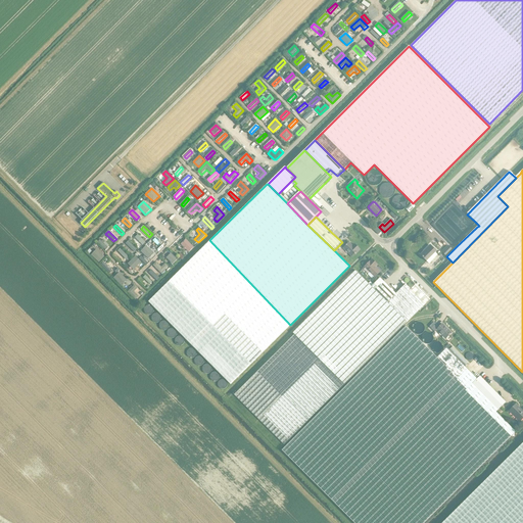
[(143,245),(145,243),(138,235),(135,238),(143,245)]
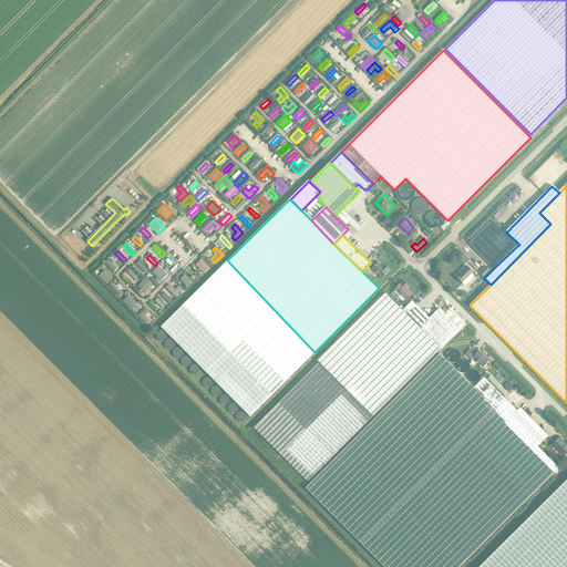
[(196,265),(205,274),(210,268),(202,259),(196,265)]
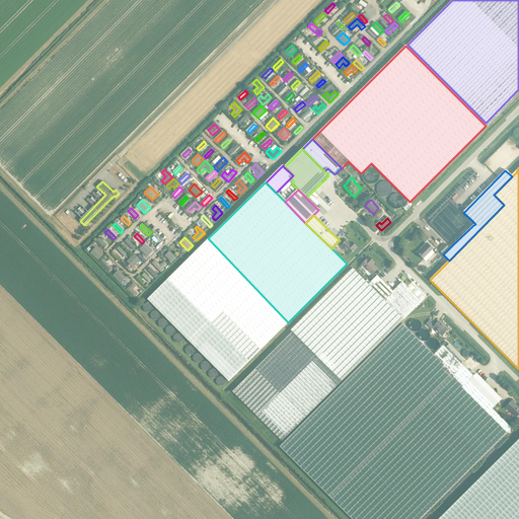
[(99,238),(96,240),(104,248),(107,246),(99,238)]
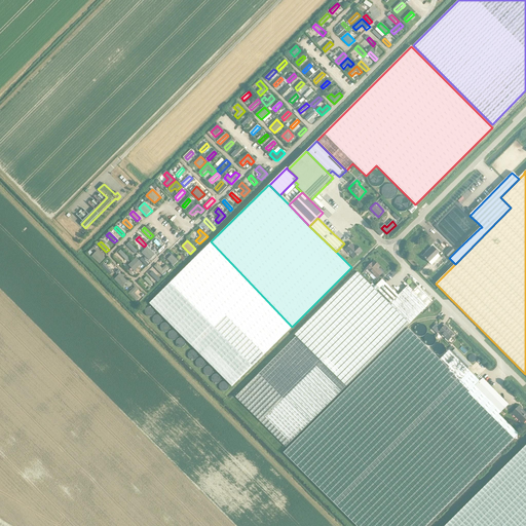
[(164,289),(149,304),(232,385),(292,327),(211,241),(175,277),(164,289)]
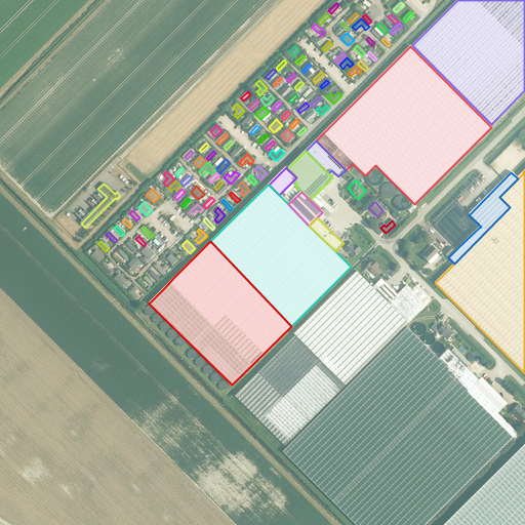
[(137,250),(128,242),(126,245),(134,253),(137,250)]
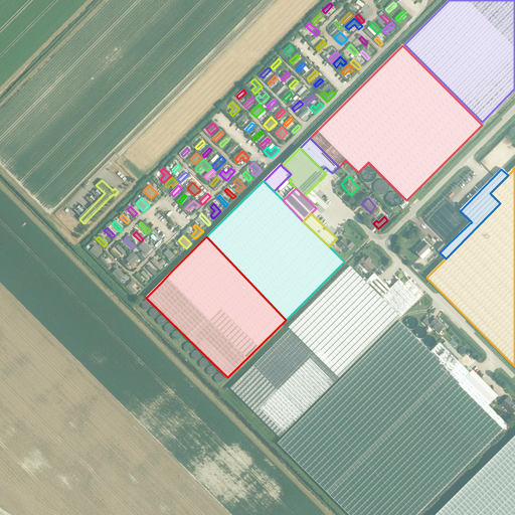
[(354,246),(349,240),(347,242),(343,238),(338,244),(346,252),(349,249),(350,250),(354,246)]
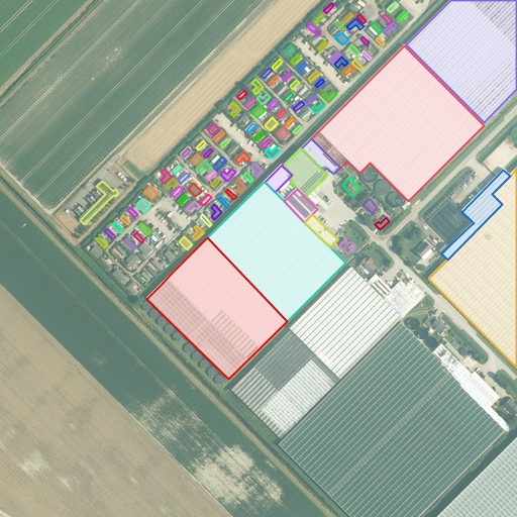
[(421,259),(431,248),(425,242),(415,252),(421,259)]
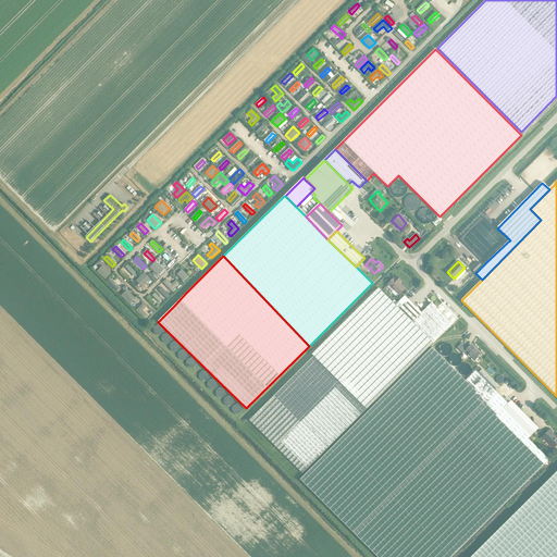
[(158,276),(164,270),(156,262),(150,268),(158,276)]
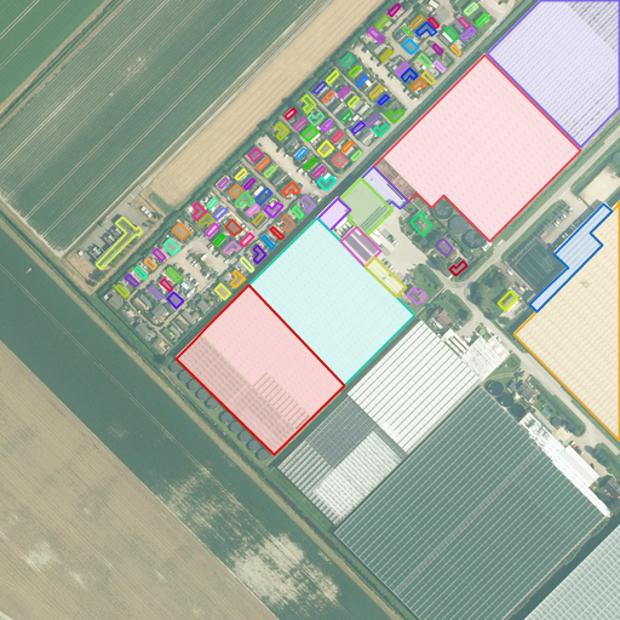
[(532,292),(523,299),(529,304),(537,297),(532,292)]
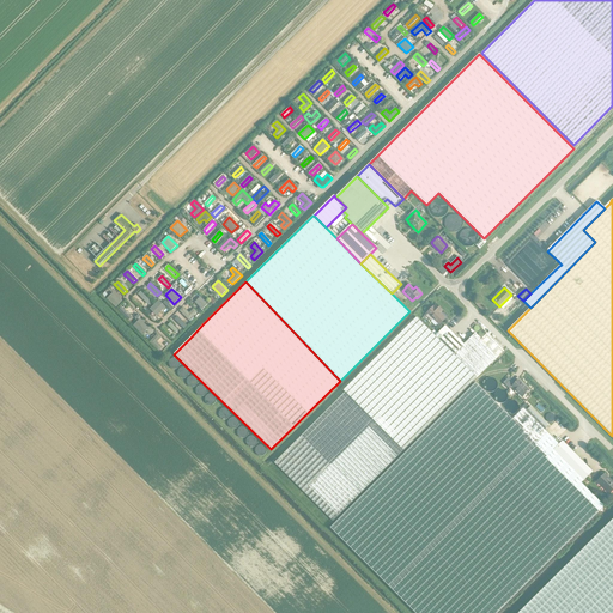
[(141,291),(138,295),(147,304),(151,302),(141,291)]
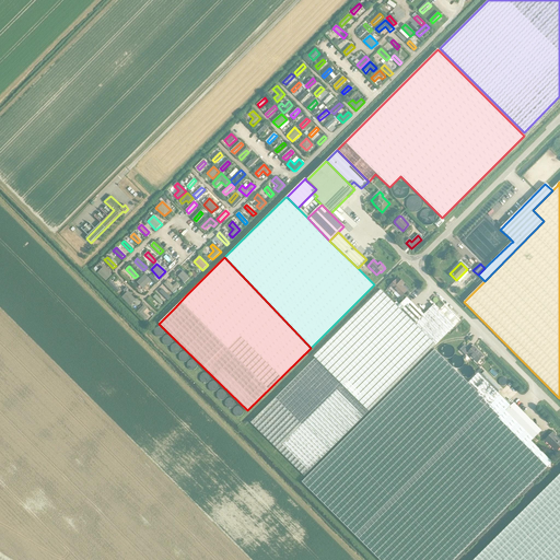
[(103,267),(97,273),(106,281),(112,275),(103,267)]
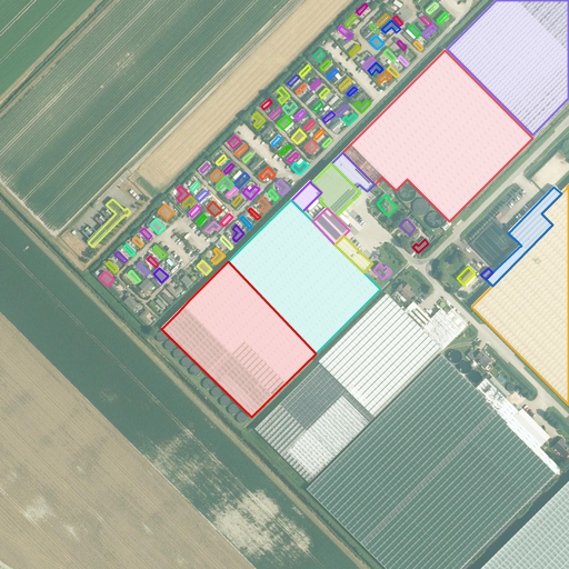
[(181,281),(188,288),(192,282),(186,276),(181,281)]
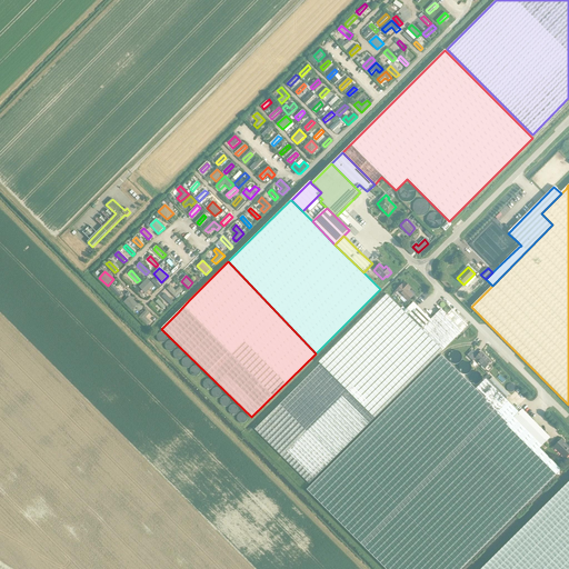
[(139,288),(145,293),(153,286),(148,279),(139,288)]
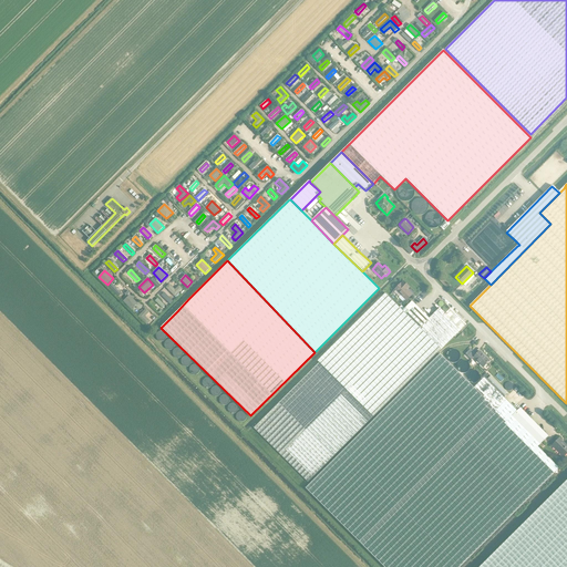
[(406,300),(412,295),(406,290),(409,288),(403,282),(401,285),(401,284),(395,289),(406,300)]
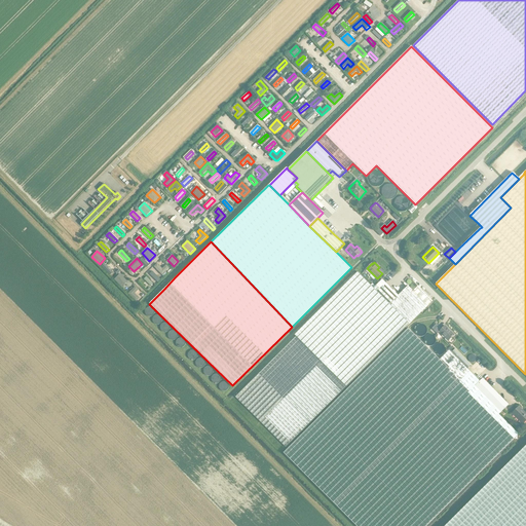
[(162,268),(157,263),(153,266),(162,275),(170,268),(165,264),(162,268)]
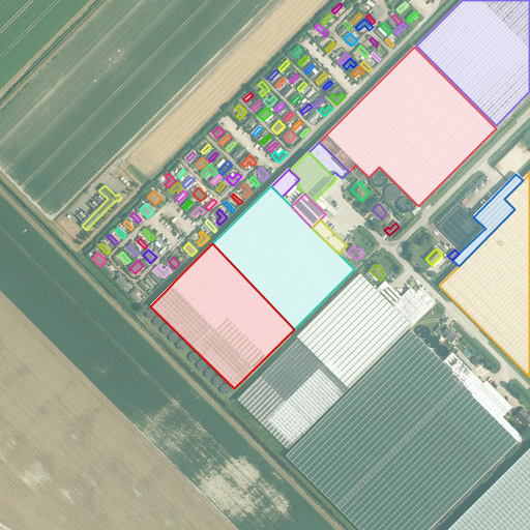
[(101,268),(111,277),(114,274),(105,266),(101,268)]
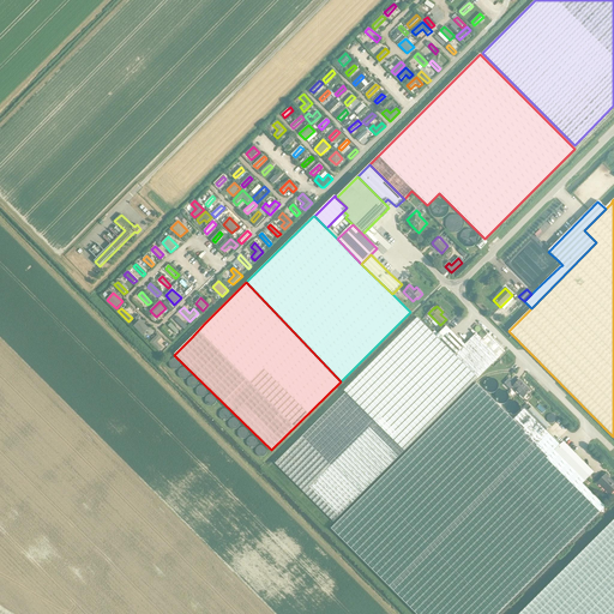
[(175,320),(185,330),(187,326),(178,317),(175,320)]
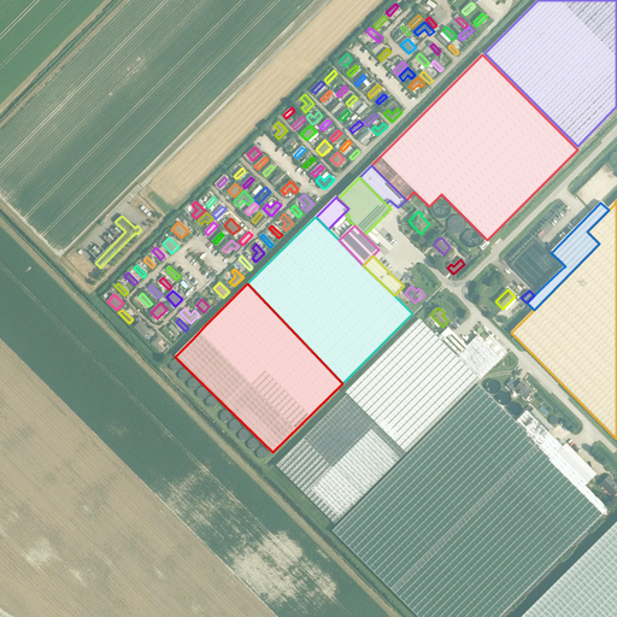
[(440,336),(436,331),(434,334),(419,319),(345,393),(347,395),(276,466),(335,526),(500,360),(482,341),(483,341),(479,336),(466,347),(447,329),(440,336)]
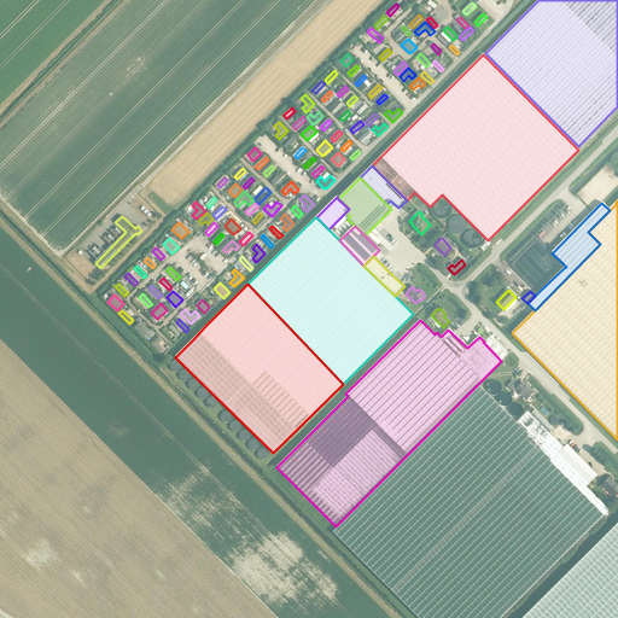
[(141,322),(134,328),(144,338),(150,332),(141,322)]
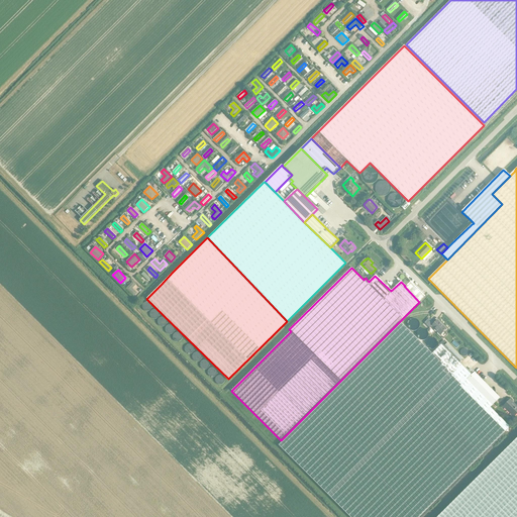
[(141,275),(148,282),(150,279),(143,272),(141,275)]
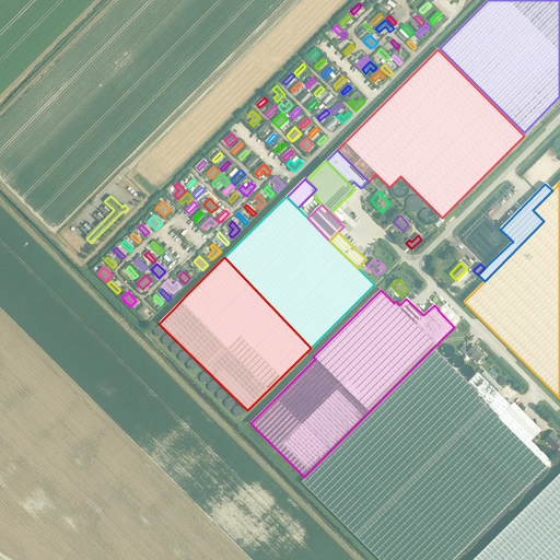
[(148,308),(143,305),(136,313),(144,322),(148,317),(143,313),(148,308)]
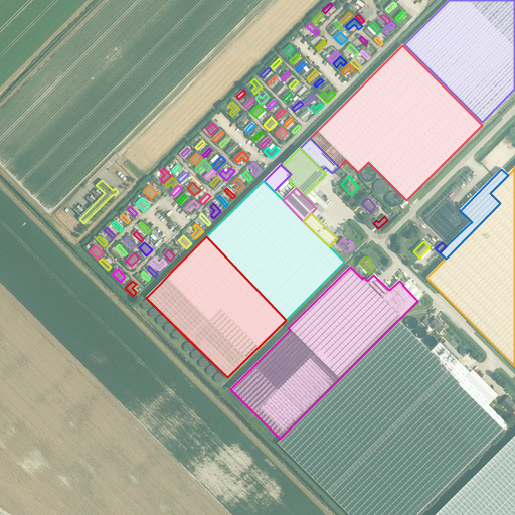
[(445,328),(436,319),(433,322),(430,319),(424,324),(427,327),(431,325),(439,334),(445,328)]
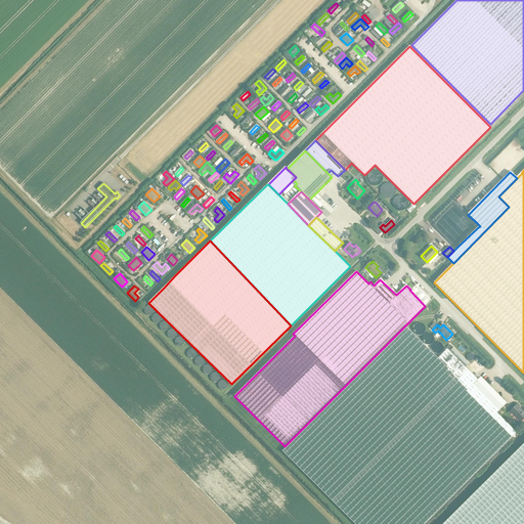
[(478,380),(447,349),(438,359),(406,328),(291,442),(292,443),(282,451),(355,523),(424,523),(516,433),(496,412),(507,403),(481,377),(478,380)]
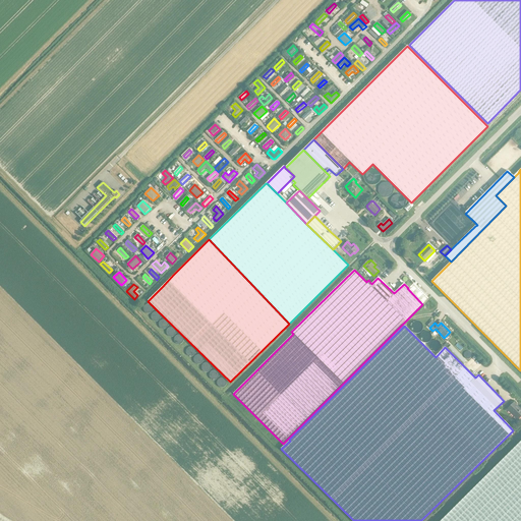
[(514,403),(507,409),(518,420),(520,416),(520,409),(520,410),(514,403)]
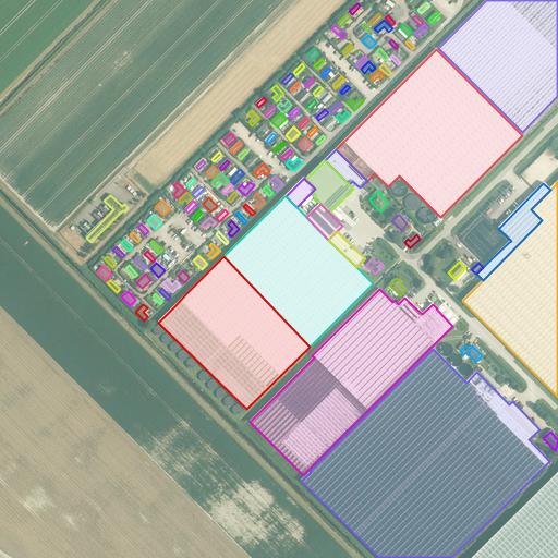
[(557,557),(557,472),(471,557),(557,557)]
